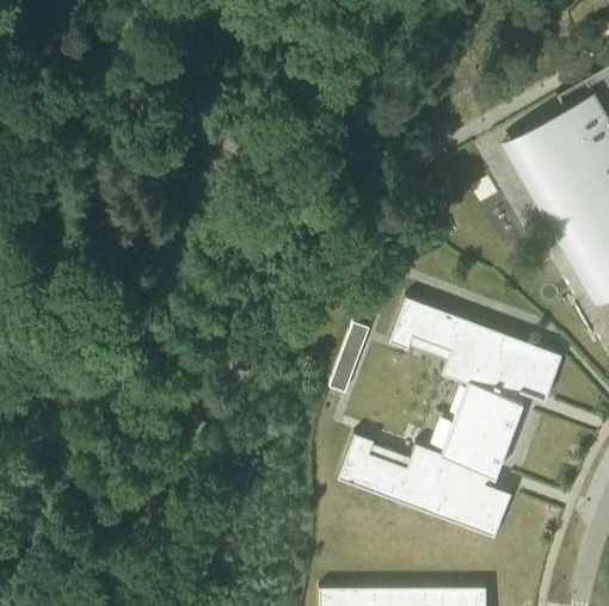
[(566,110),(516,138),(531,165),(539,178),(570,230),(580,249),(571,255),(598,302),(608,295),(608,72),(589,85),(564,99),(561,94),(558,96),(558,97),(566,110)]
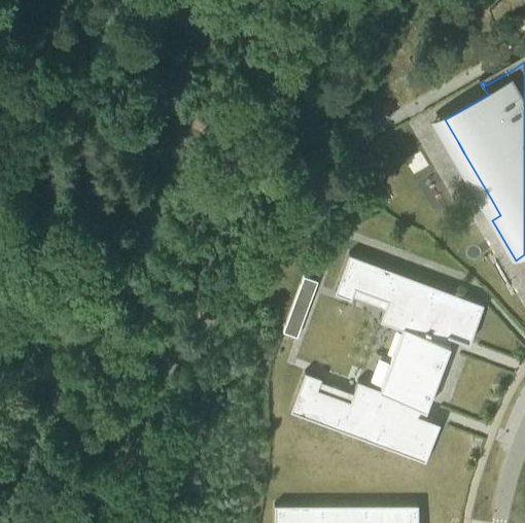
[(306,375),(291,414),(426,464),(442,425),(424,419),(420,418),(423,410),(427,412),(451,348),(447,346),(450,339),(454,341),(470,347),(485,308),(350,257),(336,297),(352,303),(354,299),(357,290),(389,303),(387,311),(382,324),(405,333),(382,392),(359,384),(354,397),(351,406),(318,393),(321,385),(323,382),(306,375)]
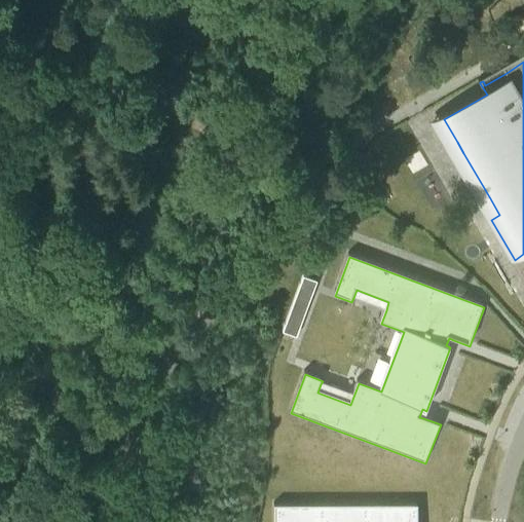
[(304,280),(302,287),(315,292),(319,285),(304,280)]
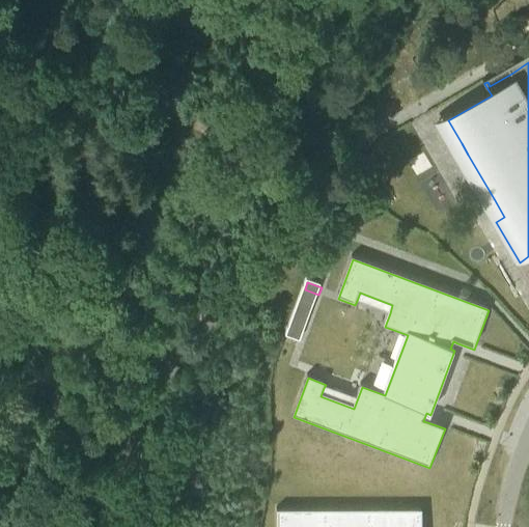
[(289,330),(286,338),(300,343),(303,335),(289,330)]
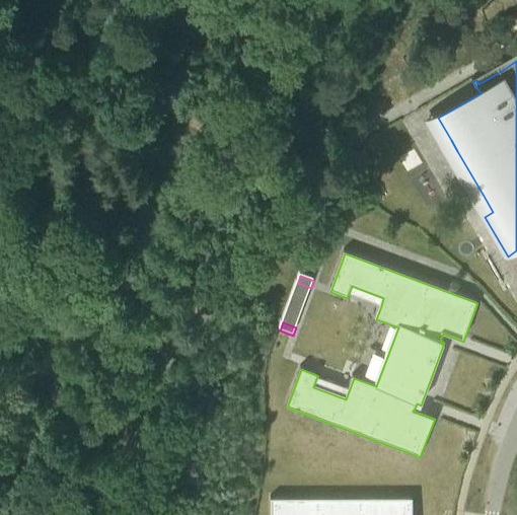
[(413,514),(413,500),(271,500),(271,514),(413,514)]
